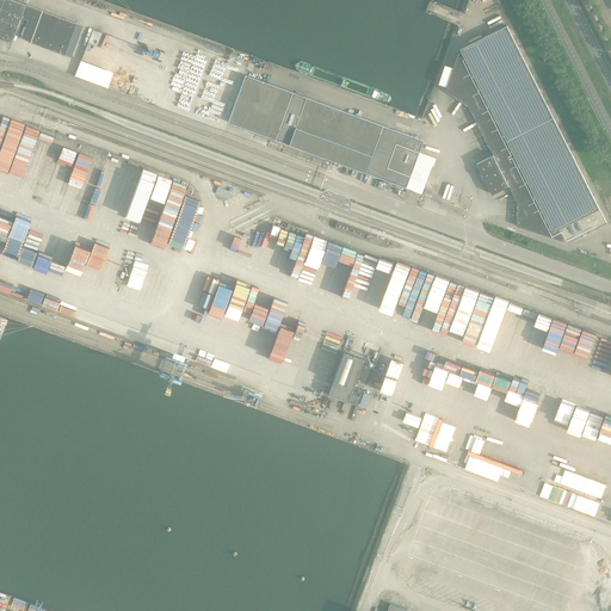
[(26,5),(14,0),(0,0),(0,39),(1,41),(1,39),(12,44),(16,32),(22,35),(20,38),(31,42),(43,11),(26,5)]
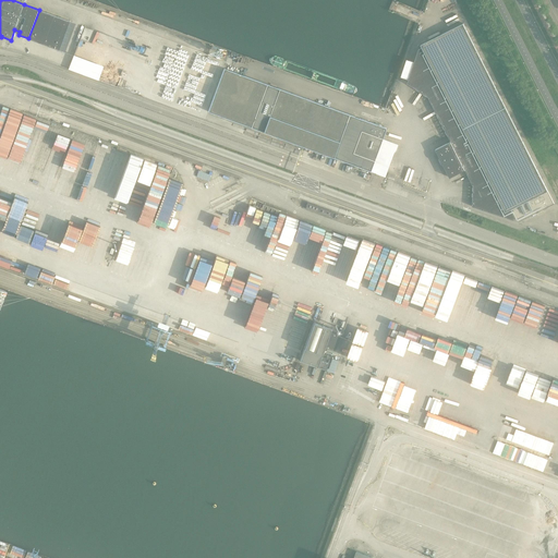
[(28,38),(28,39),(60,50),(71,22),(39,10),(28,38)]
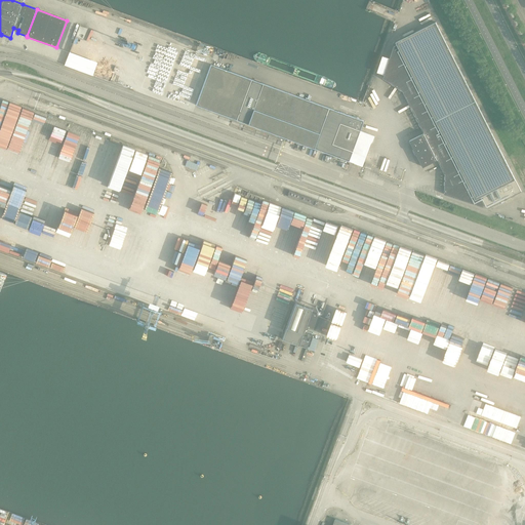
[(394,47),(390,58),(384,79),(403,91),(425,133),(410,140),(414,149),(413,149),(413,150),(414,151),(414,152),(415,153),(415,154),(416,155),(423,167),(438,160),(445,175),(444,194),(483,207),(484,206),(485,207),(488,208),(522,192),(436,23),(396,42),(397,45),(394,47)]
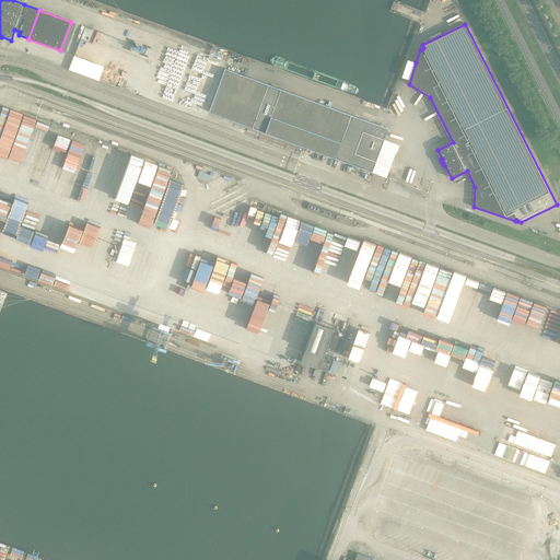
[(388,129),(224,69),(209,113),(324,154),(372,172),(388,129)]
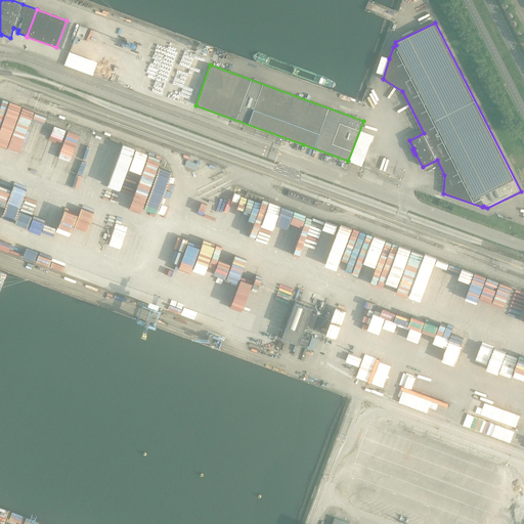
[(192,163),(198,164),(200,158),(190,156),(189,161),(192,162),(192,163)]
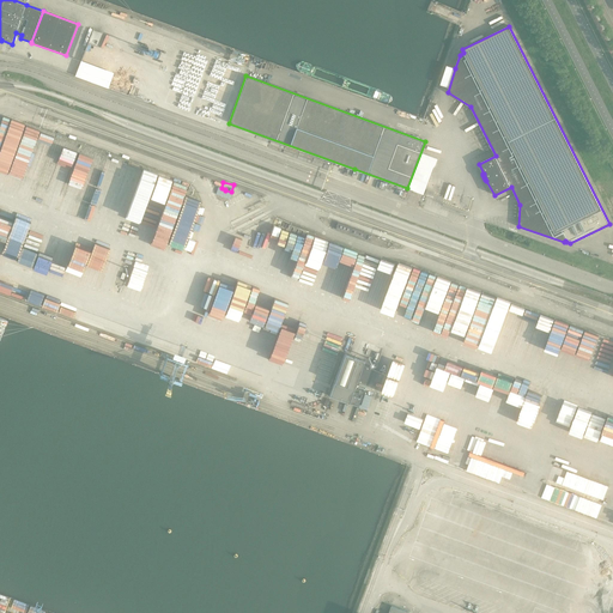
[(218,188),(216,194),(230,200),(232,193),(218,188)]
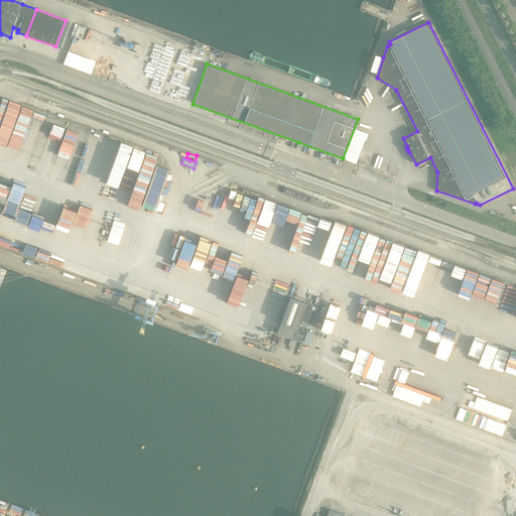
[(307,202),(309,197),(284,187),(282,192),(307,202)]
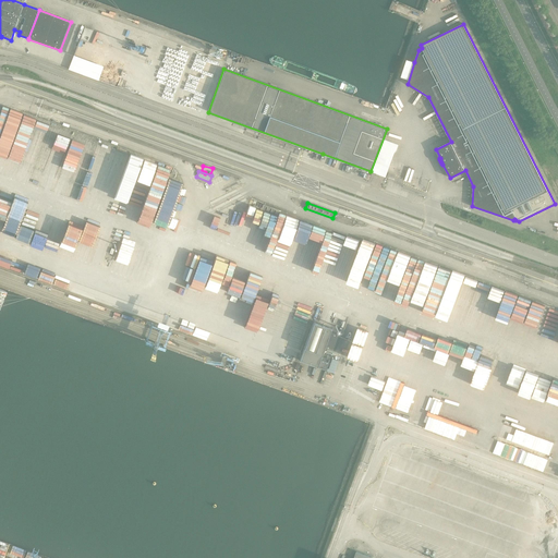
[(322,360),(332,329),(314,322),(300,361),(317,367),(318,366),(326,368),(328,362),(322,360)]
